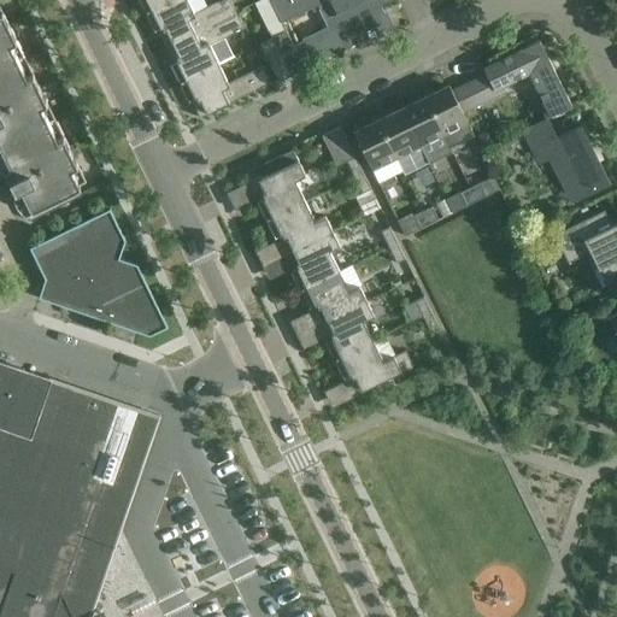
[(137,0),(145,12),(168,0),(137,0)]
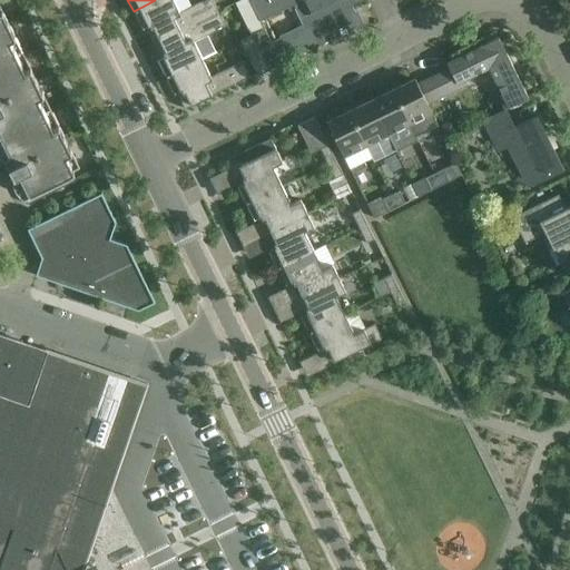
[(172,0),(155,0),(134,11),(143,29),(149,26),(153,33),(148,36),(151,42),(216,10),(210,0),(202,0),(177,12),(172,0)]
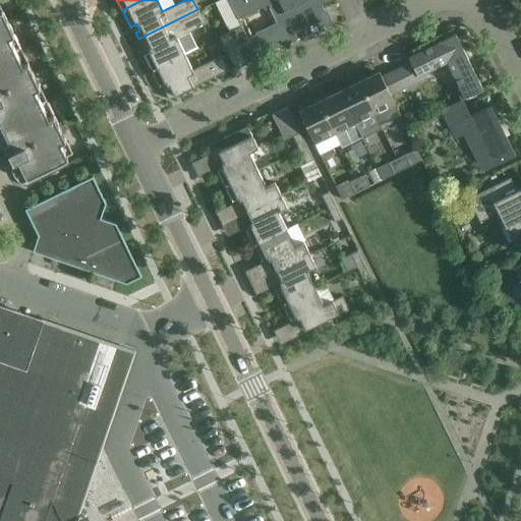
[(227,0),(238,20),(274,3),(280,0),(227,0)]
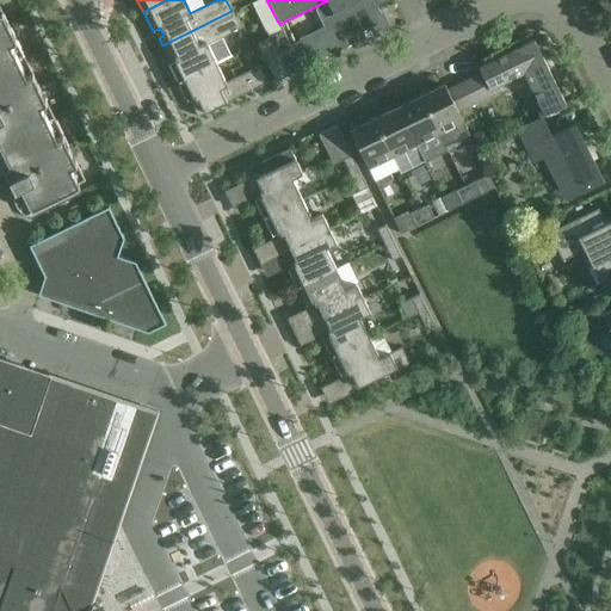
[(332,24),(289,44),(300,67),(386,24),(375,2),(369,6),(365,0),(328,0),(321,4),(332,24)]
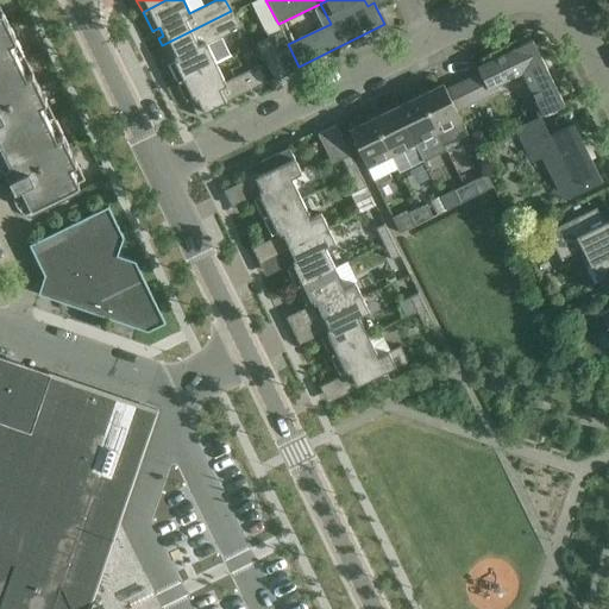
[(0,66),(24,55),(0,7),(0,66)]
